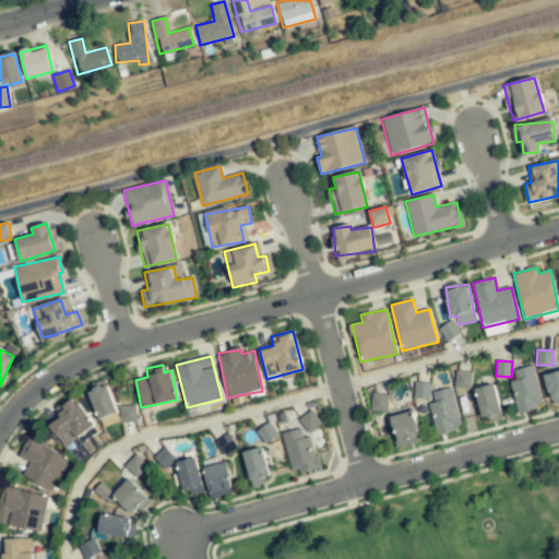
[(543,406),(533,366),(514,370),(516,380),(510,381),(518,412),(543,406)]
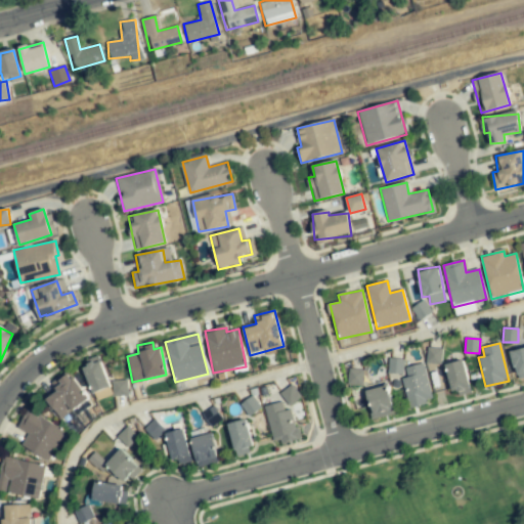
[(523,377),(523,348),(512,351),(518,379),(523,377)]
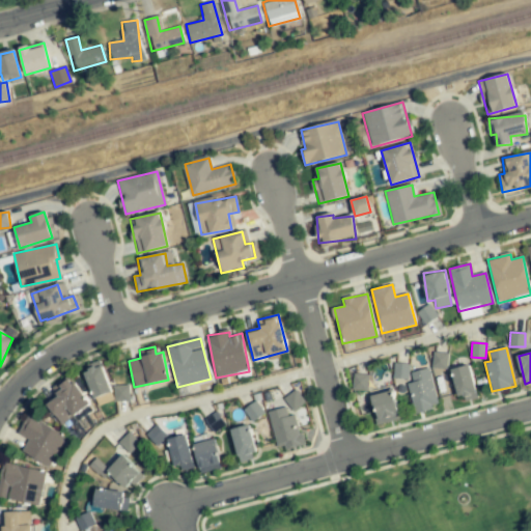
[(434,365),(447,366),(448,354),(434,354),(434,365)]
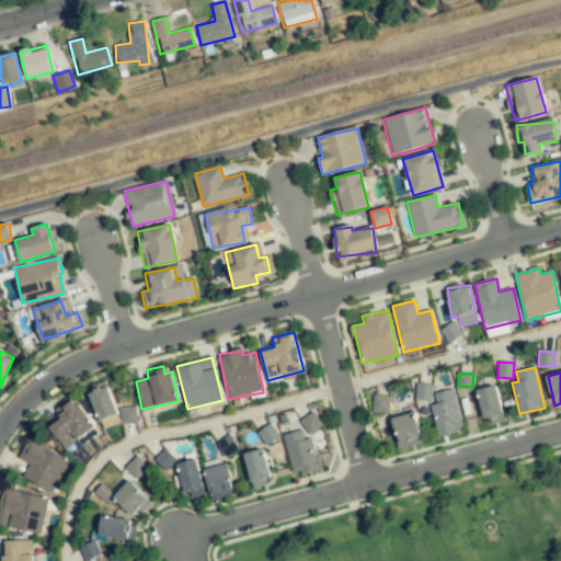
[(88,388),(100,421),(117,414),(105,380),(88,388)]
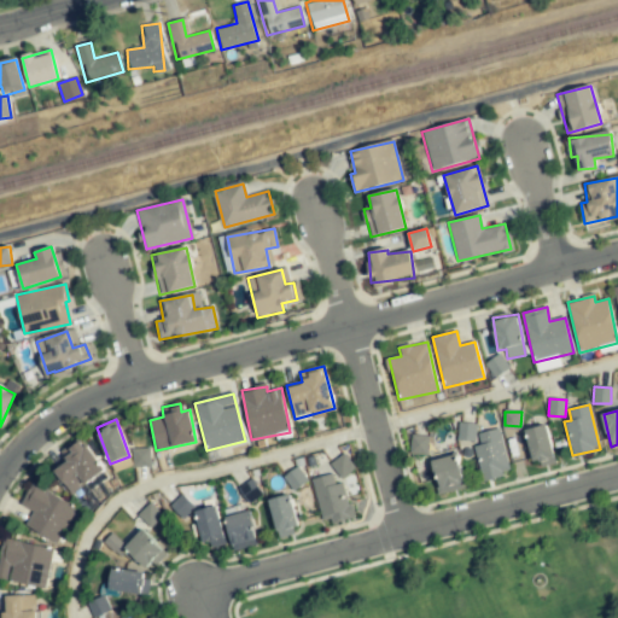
[(474,441),(477,424),(459,423),(458,439),(474,441)]
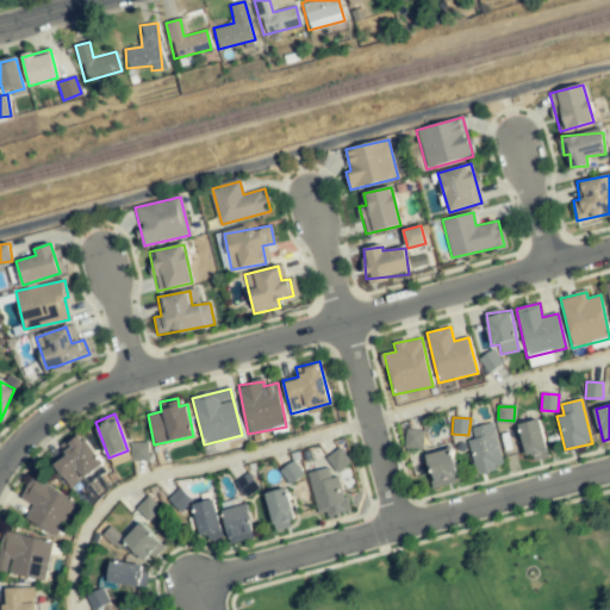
[(547,455),(540,419),(518,424),(526,459),(547,455)]
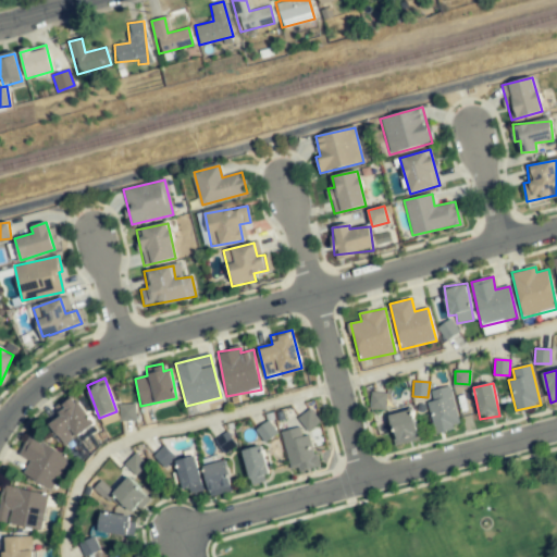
[(431,391),(433,400),(426,401),(435,433),(460,426),(449,386),(431,391)]
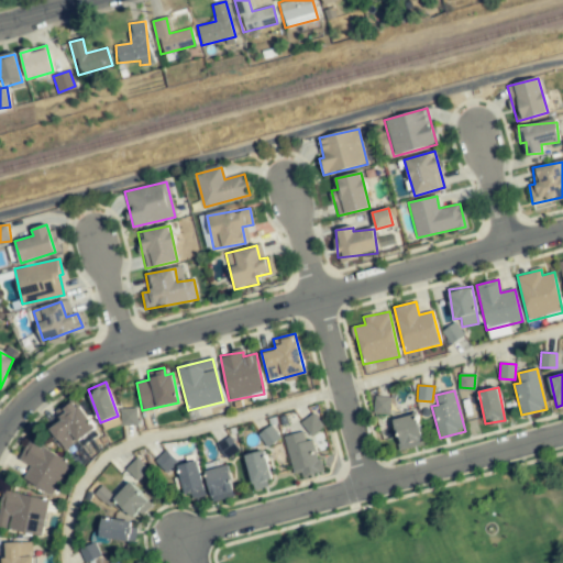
[(61,420),(48,429),(66,451),(95,428),(72,398),(55,412),(61,420)]
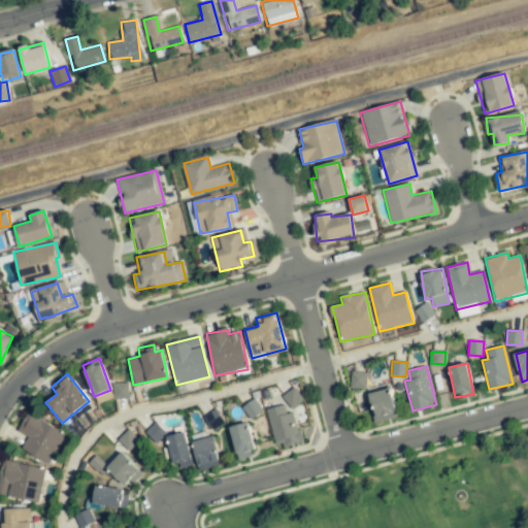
[(365,374),(352,373),(352,386),(365,386),(365,374)]
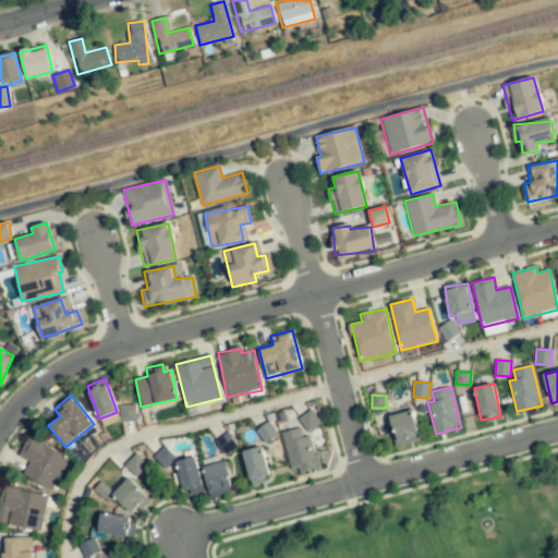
[(121,422),(135,422),(135,404),(120,404),(121,422)]
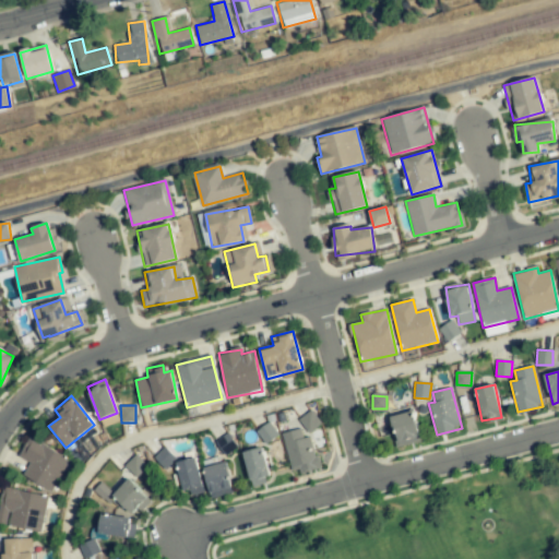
[(321,423),(311,411),(301,419),(310,431),(321,423)]
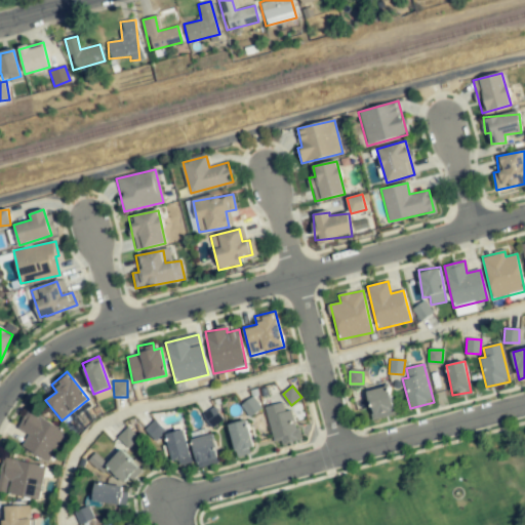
[(395,413),(388,387),(367,392),(374,418),(395,413)]
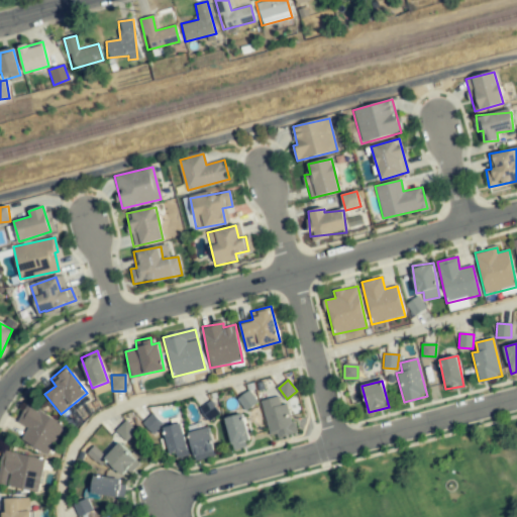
[(244,410),(256,403),(249,391),(237,399),(244,410)]
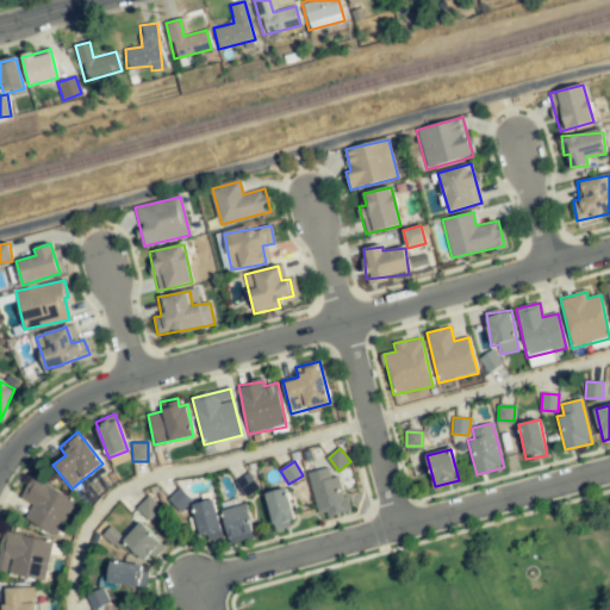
[(318,516),(348,510),(340,477),(330,478),(328,468),(309,473),(318,516)]
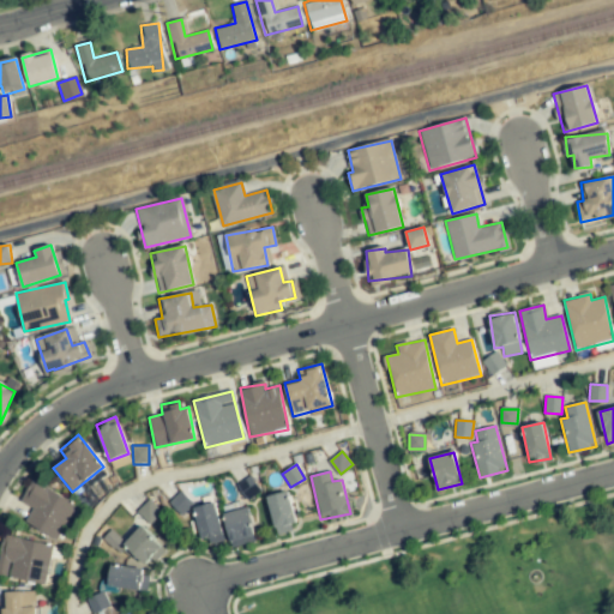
[(34,509),(26,524),(58,540),(76,503),(31,482),(22,503),(34,509)]
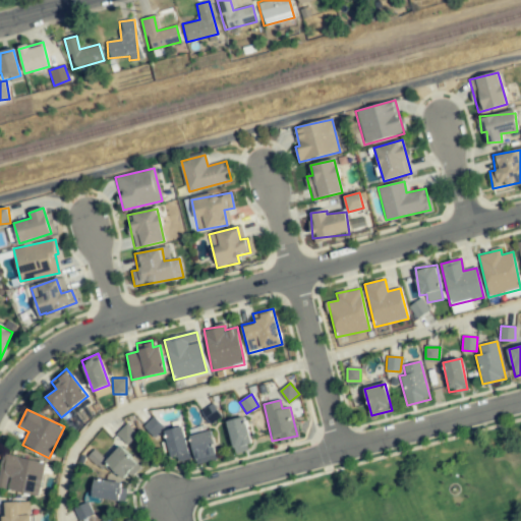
[(143,425),(152,437),(164,428),(156,417),(143,425)]
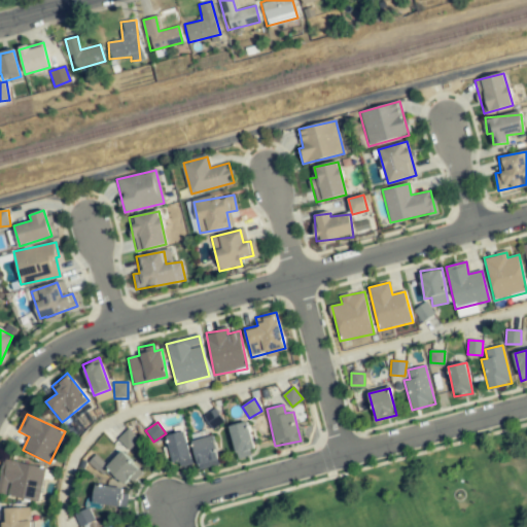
[(238,457),(254,452),(246,422),(230,426),(238,457)]
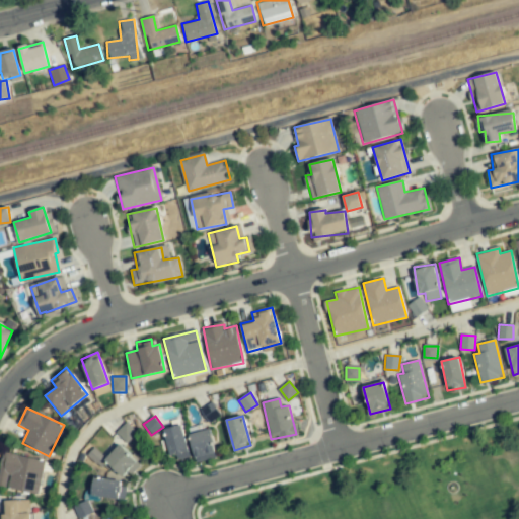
[(137,433),(126,422),(116,433),(127,443),(137,433)]
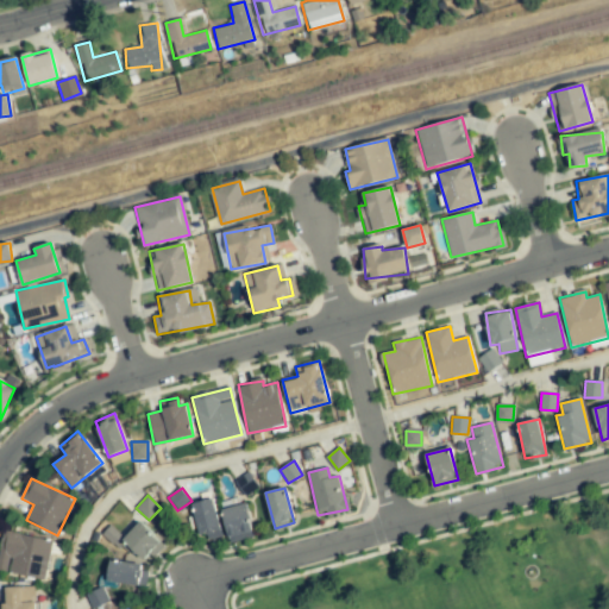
[(223,533),(213,498),(192,504),(201,538),(223,533)]
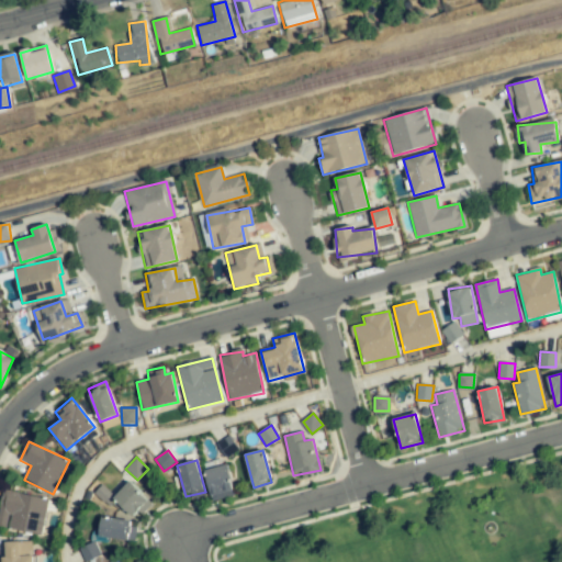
[(231,497),(229,467),(208,468),(209,497),(231,497)]
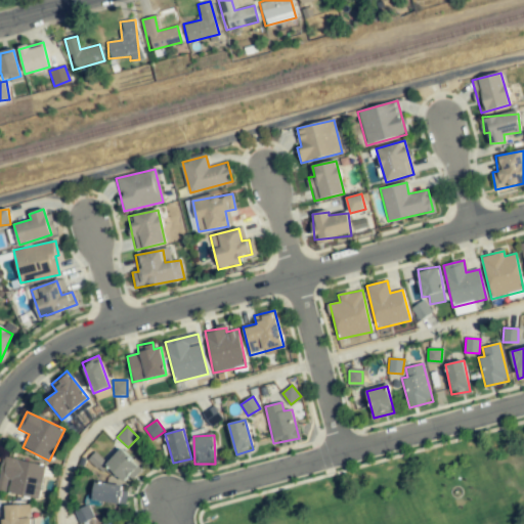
[(138,468),(120,448),(103,464),(123,483),(138,468)]
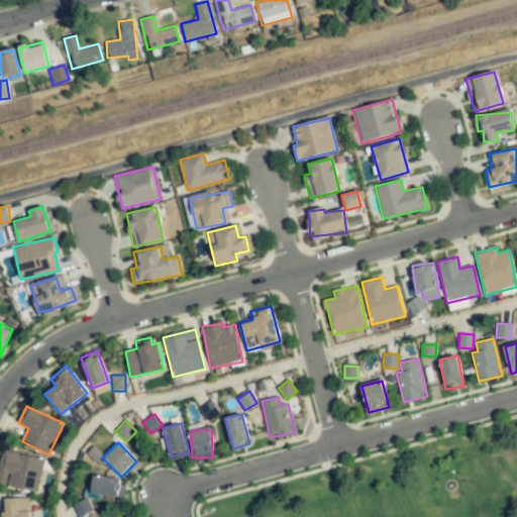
[(43,458),(2,451),(0,462),(0,485),(38,492),(43,458)]
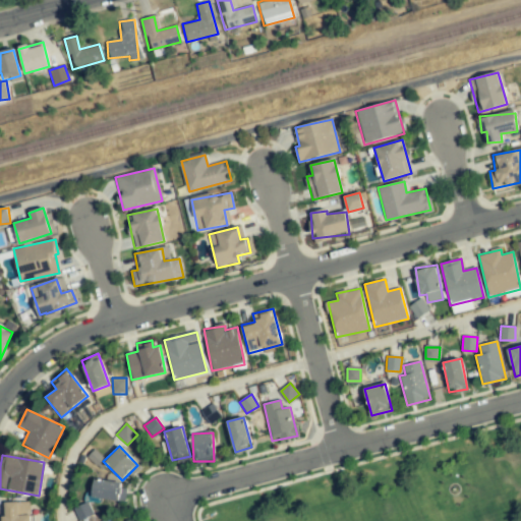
[(120,481),(94,480),(93,498),(120,500),(120,481)]
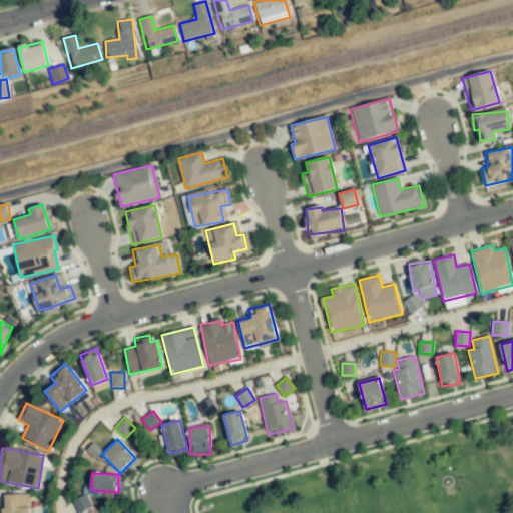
[(2,495),(2,509),(0,508),(0,512),(29,512),(29,494),(2,495)]
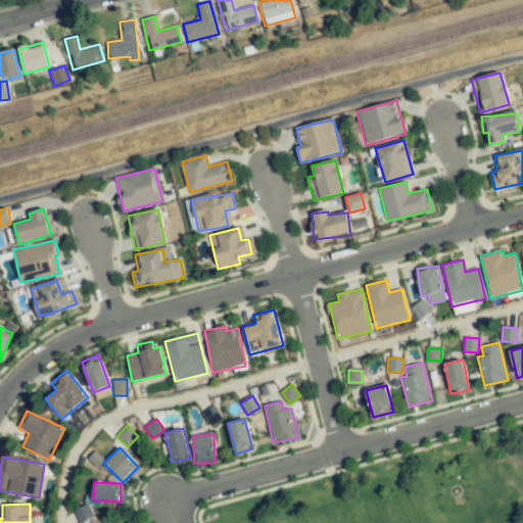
[(79,522),(80,522),(94,518),(88,504),(74,509),(79,522)]
